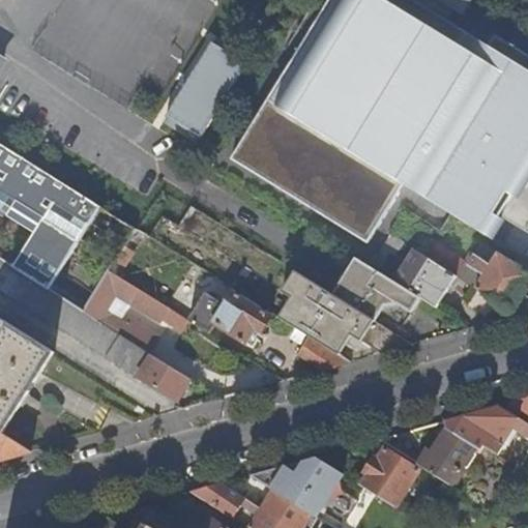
[(318,0),(230,157),(369,241),(403,184),(478,231),(527,149),(527,55),(493,34),(487,45),(413,0),(318,0)]
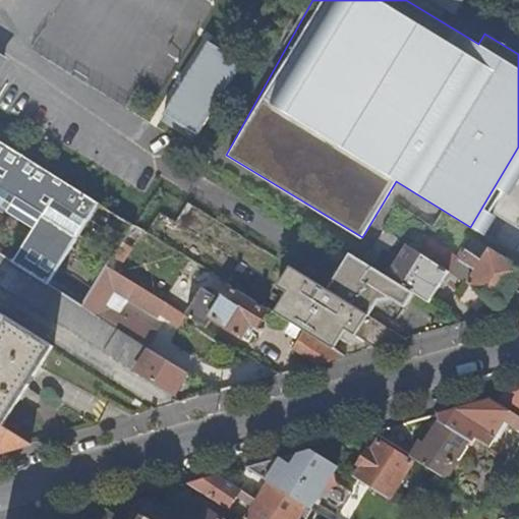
[(437,0),(455,11),(461,0),(437,0)]
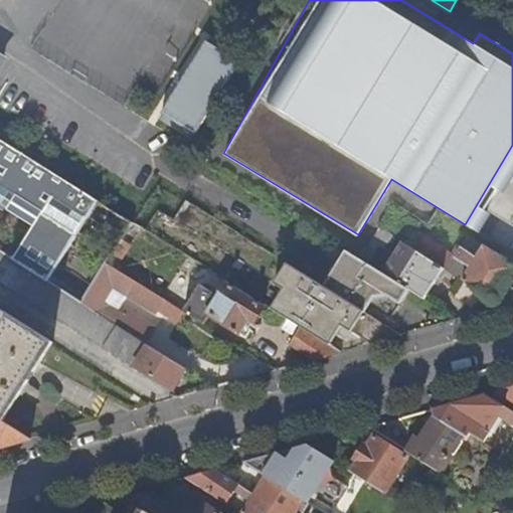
[(160,112),(194,133),(239,60),(205,38),(160,112)]
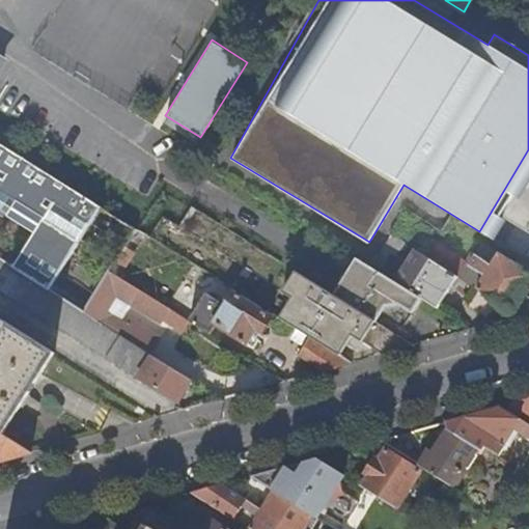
[(136,227),(0,142),(0,210),(8,216),(10,212),(28,222),(25,226),(35,232),(36,231),(42,234),(29,255),(24,252),(16,265),(15,263),(12,267),(82,310),(108,269),(112,262),(120,250),(124,244),(136,227)]
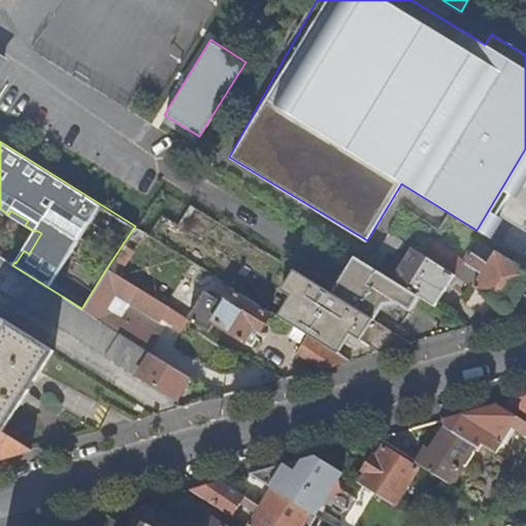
[(162,214),(149,235),(212,274),(230,285),(270,309),(306,333),(337,352),(350,331),(379,350),(409,341),(373,319),(331,293),(293,269),(190,205),(178,223),(162,214)]
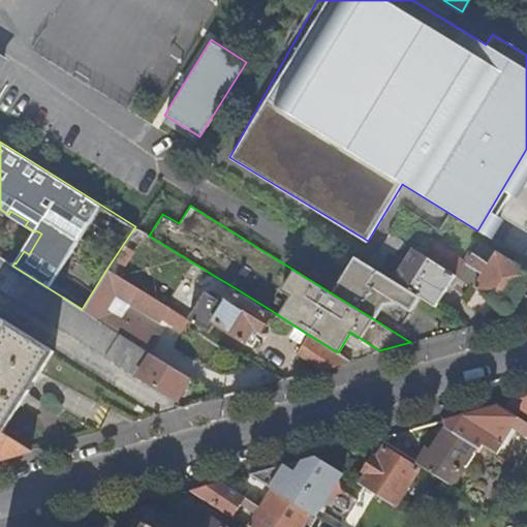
[(400,241),(386,233),(376,248),(391,256),(400,241)]
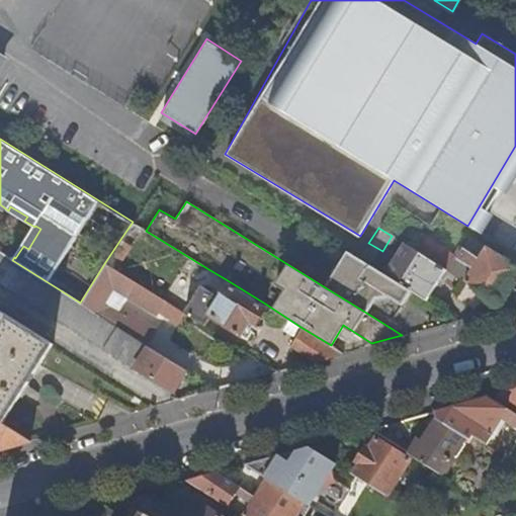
[(132,245),(121,238),(117,244),(127,250),(132,245)]
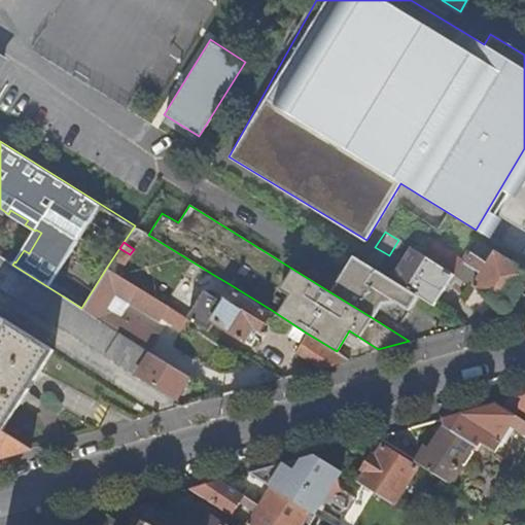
[(469,250),(479,256),(482,251),(473,246),(469,250)]
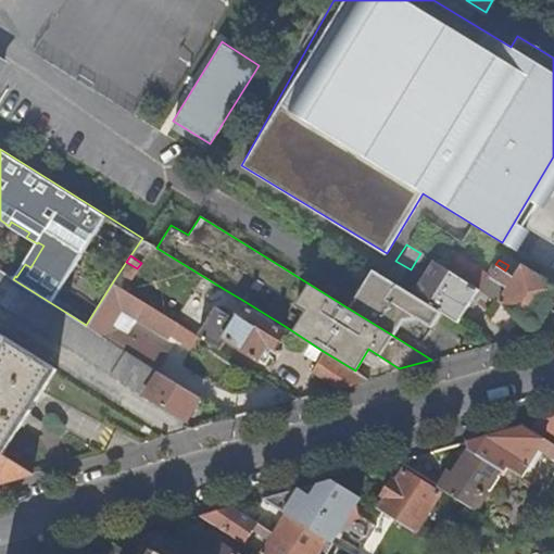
[(425,303),(445,269),(432,261),(411,294),(425,303)]
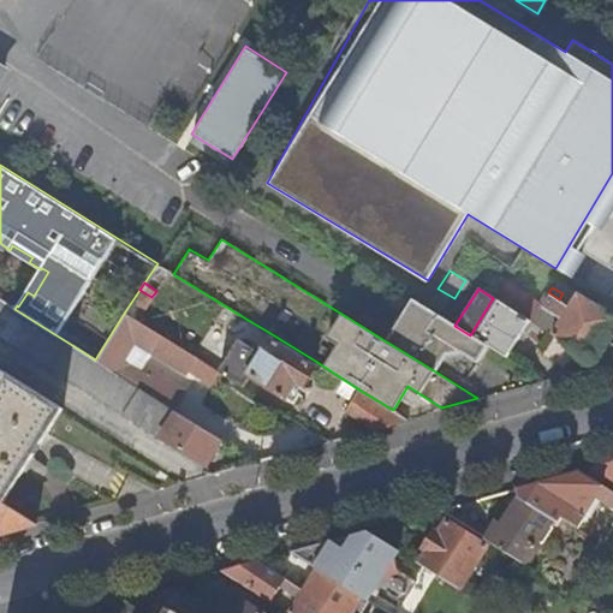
[(165,305),(152,297),(140,290),(130,304),(125,311),(150,327),(165,305)]
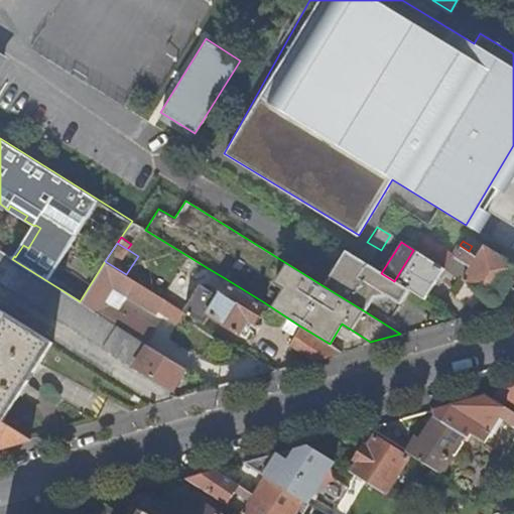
[(492,298),(503,283),(507,276),(513,265),(513,262),(482,243),(475,255),(469,251),(460,245),(453,255),(468,265),(460,278),(492,298)]
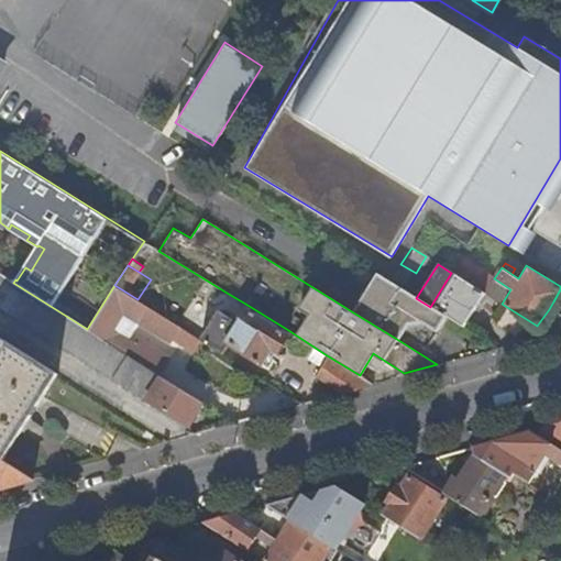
[(0,306),(186,422),(200,399),(152,369),(130,354),(87,329),(13,283),(0,273),(0,306)]
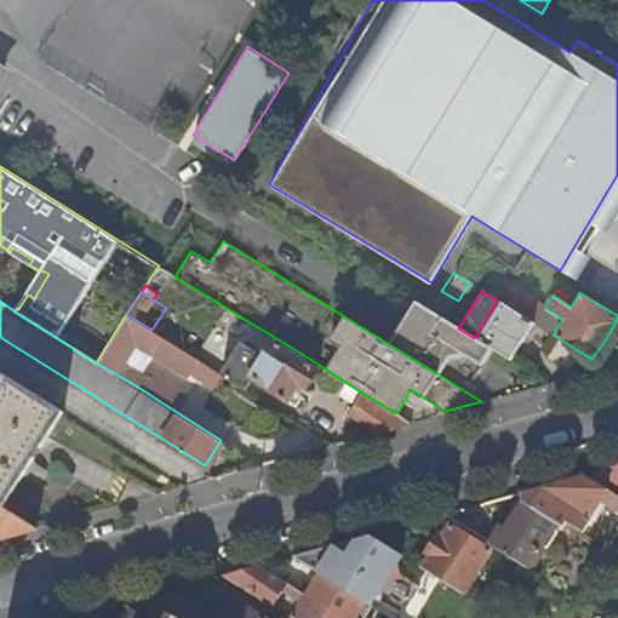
[(507,359),(530,320),(497,301),(474,338),(478,341),(507,359)]
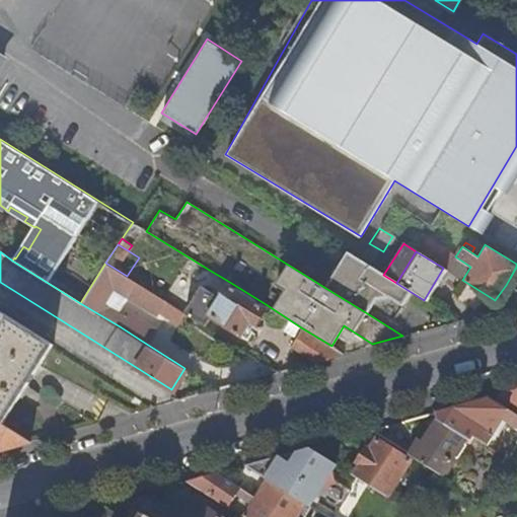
[(390,299),(399,285),(396,283),(383,275),(359,260),(348,252),(325,288),(367,313),(376,299),(390,299)]
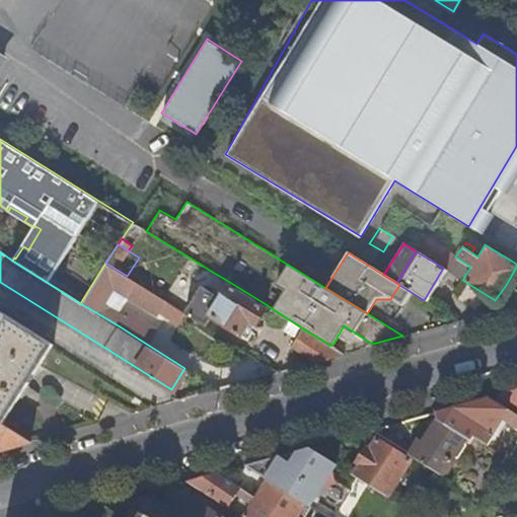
[(113,286),(156,312),(164,299),(127,276),(105,263),(80,303),(120,326),(140,340),(147,328),(125,314),(124,316),(102,303),(113,286)]
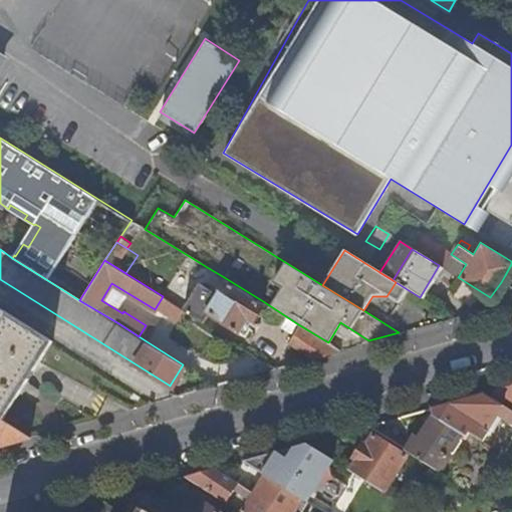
[(505,275),(501,282),(504,284),(509,278),(505,275)]
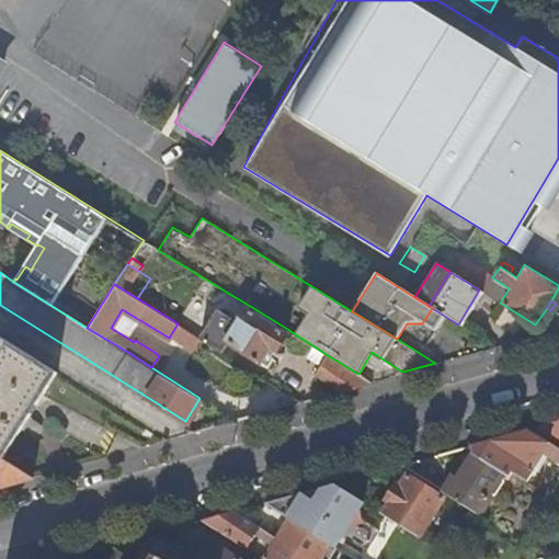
[(226,340),(260,361),(270,346),(275,350),(287,329),(244,303),(236,317),(224,339),(226,340)]
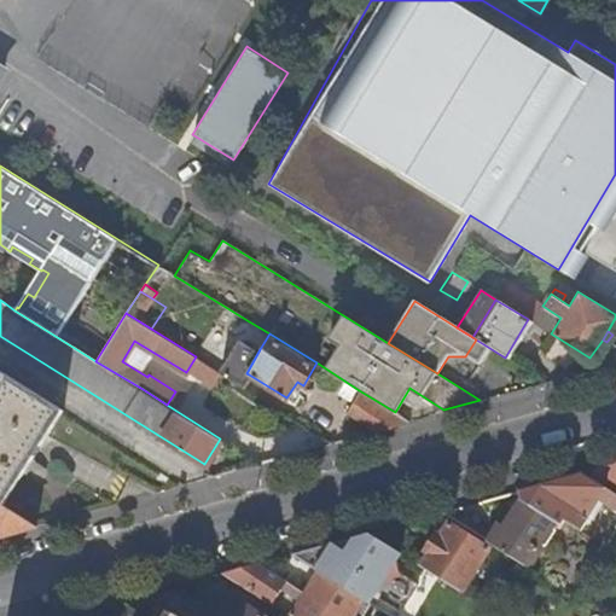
[(218,370),(243,385),(249,375),(247,373),(260,349),(238,336),(218,370)]
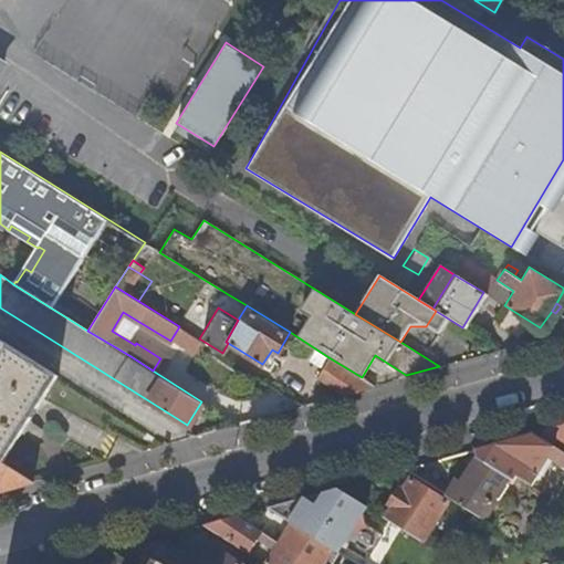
[(0,395),(30,414),(56,372),(0,335),(0,395)]
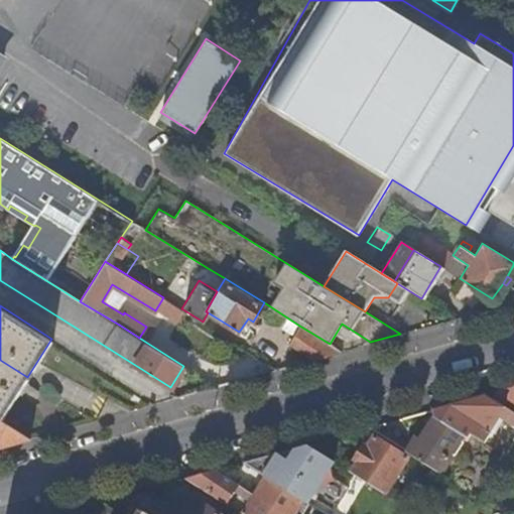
[(248,318),(239,332),(244,335),(253,322),(248,318)]
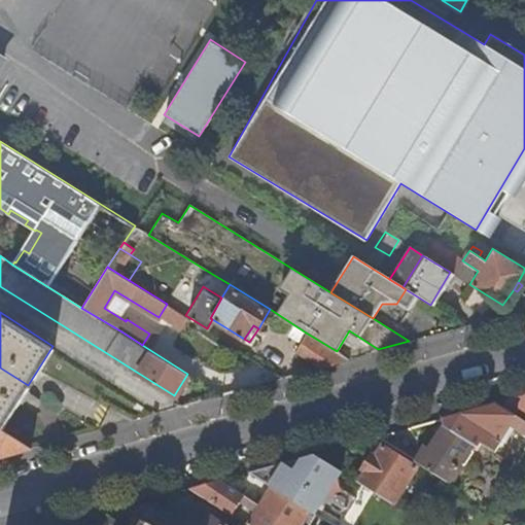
[(294,350),(319,365),(347,357),(337,351),(306,333),(294,350)]
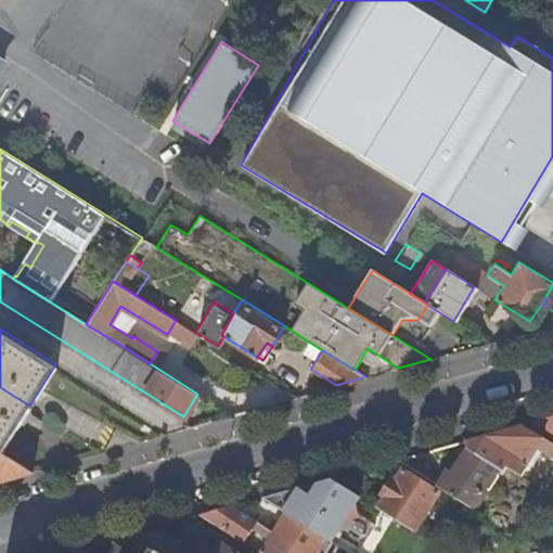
[(0,449),(1,450),(29,406),(0,387),(0,449)]
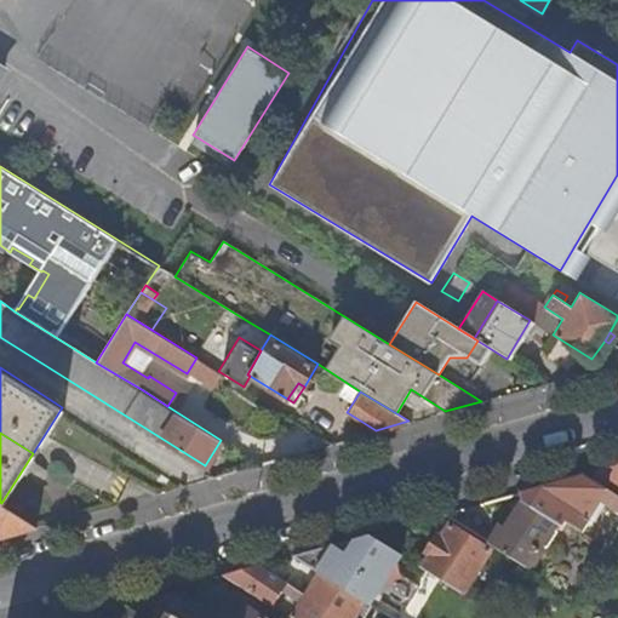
[(617,484),(617,462),(596,469),(617,484)]
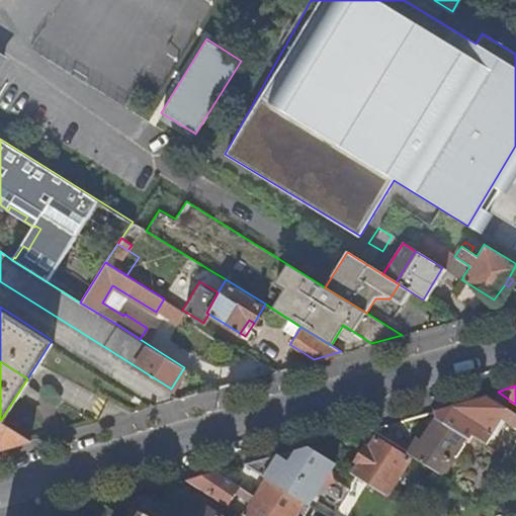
[(484,441),(488,434),(501,415),(505,417),(515,424),(515,412),(488,395),(433,410),(435,417),(462,434),(468,438),(471,433),(484,441)]
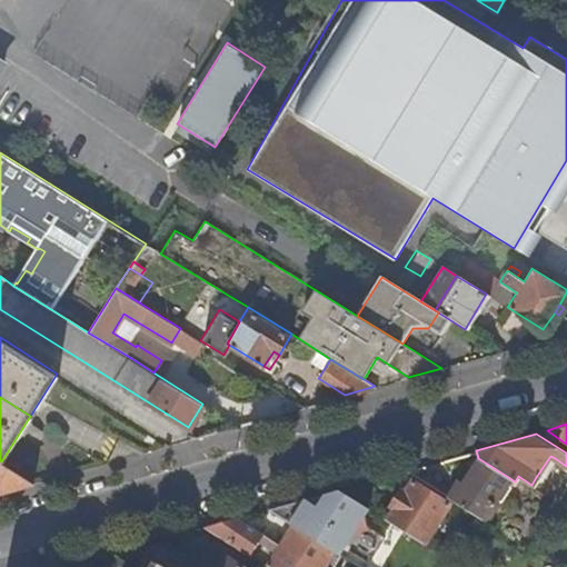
[(550,456),(536,477),(541,480),(555,458),(550,456)]
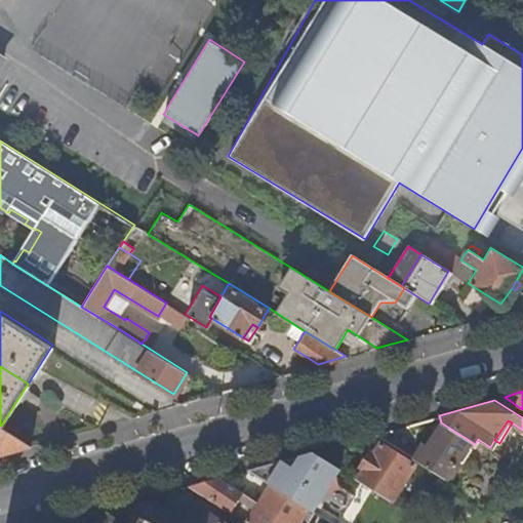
[(446,477),(469,440),(441,423),(427,445),(421,441),(412,456),(446,477)]
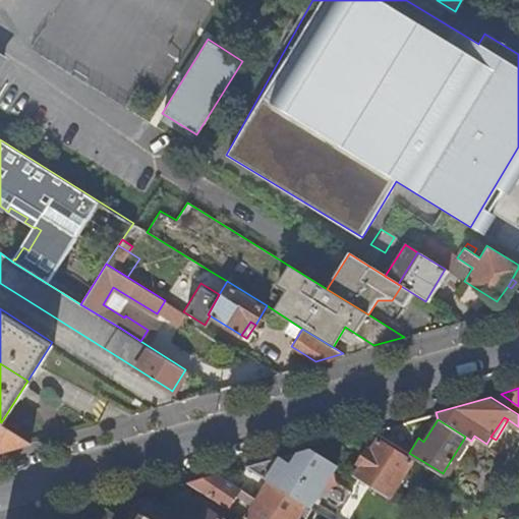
[(0,449),(31,441),(1,422),(0,421),(0,449)]
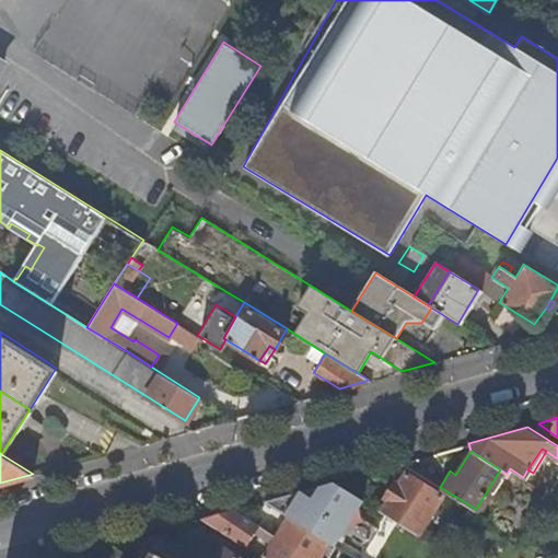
[(388,499),(381,510),(417,533),(442,493),(406,471),(399,481),(396,479),(385,497),(388,499)]
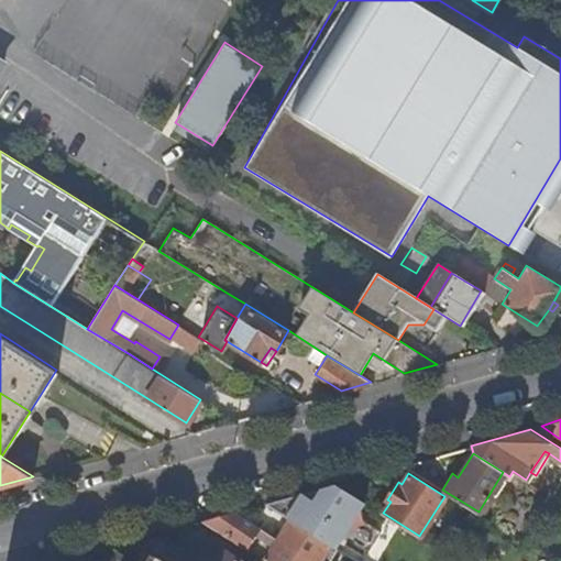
[(338,547),(365,501),(337,483),(265,504),(288,517),(330,542),(338,547)]
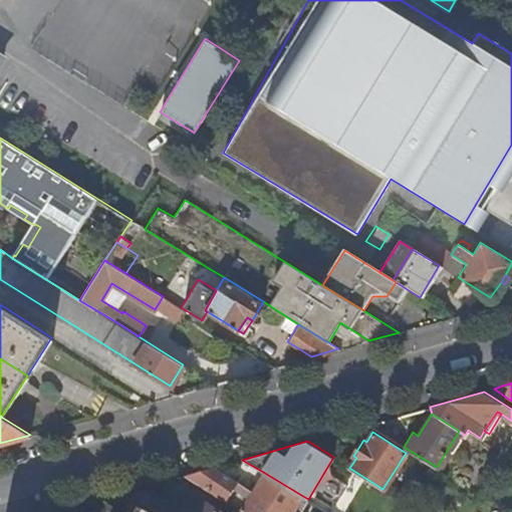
[(243,511),(282,511),(251,492),(248,490),(213,468),(185,475),(243,511)]
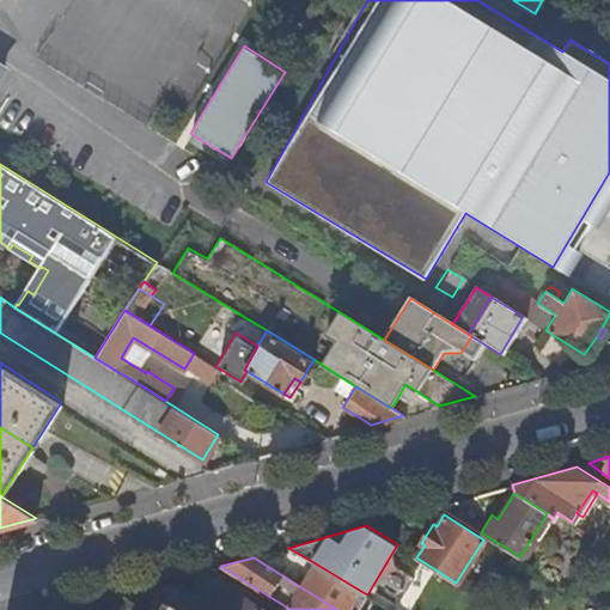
[(336,609),(346,609),(359,590),(313,562),(299,586),(336,609)]
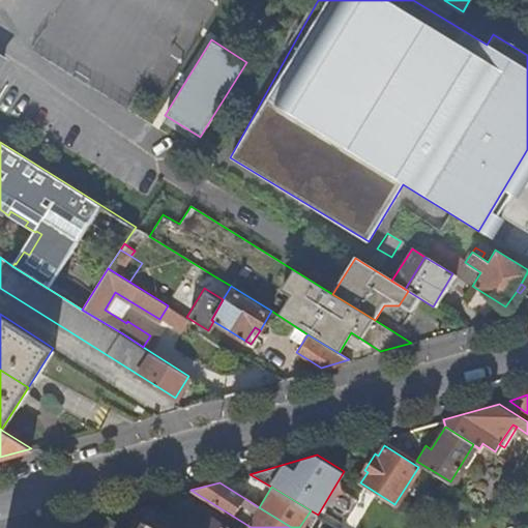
[(227,527),(211,518),(204,527),(227,527)]
